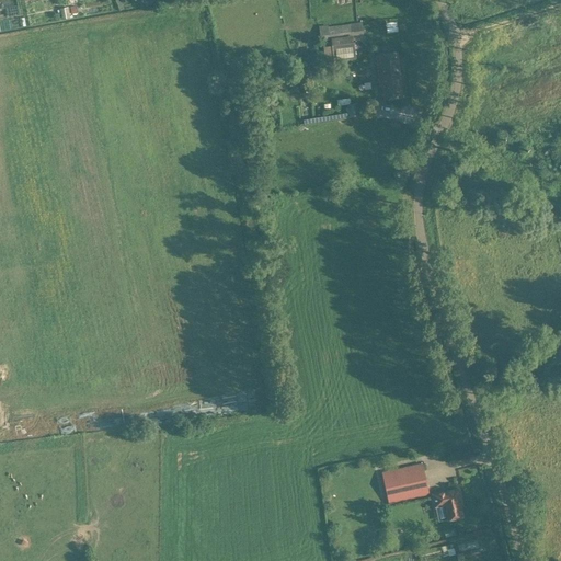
[(350,24),(328,26),(329,38),(351,35),(363,34),(362,23),(350,24)]
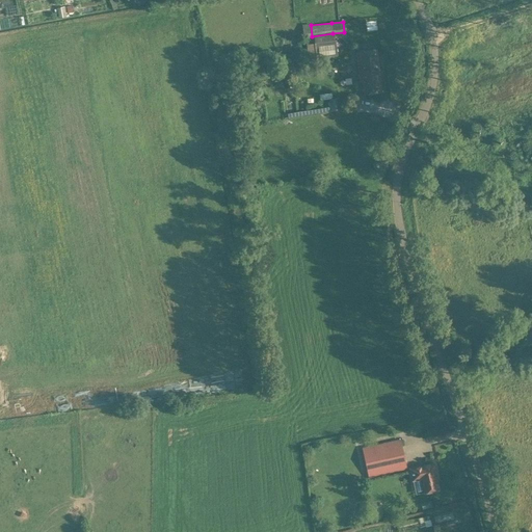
[(336,41),(314,43),(314,45),(315,45),(316,58),(316,60),(338,57),(336,43),(336,41)]
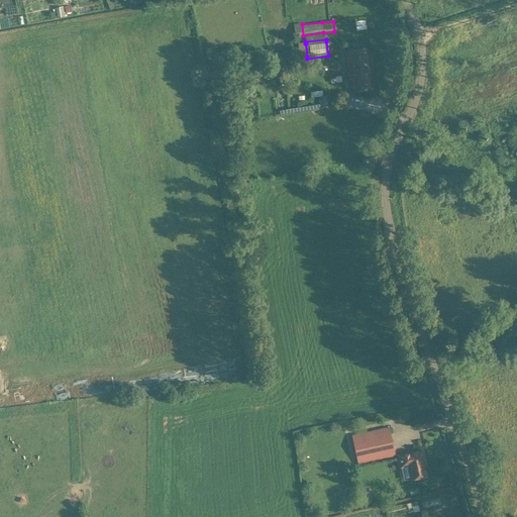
[(352,81),(354,92),(371,90),(366,47),(346,49),(349,81),(352,81)]
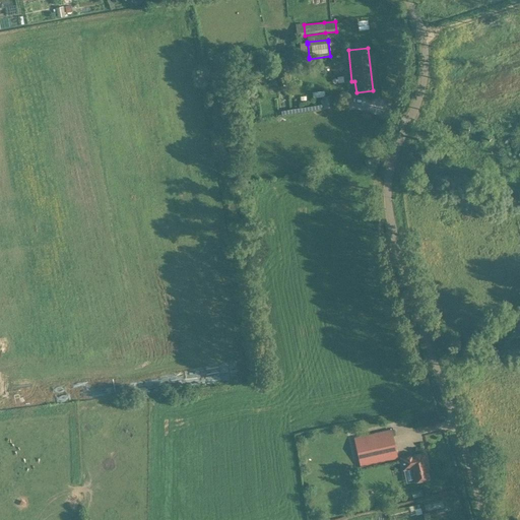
[(331,94),(321,96),(323,109),(333,107),(331,94)]
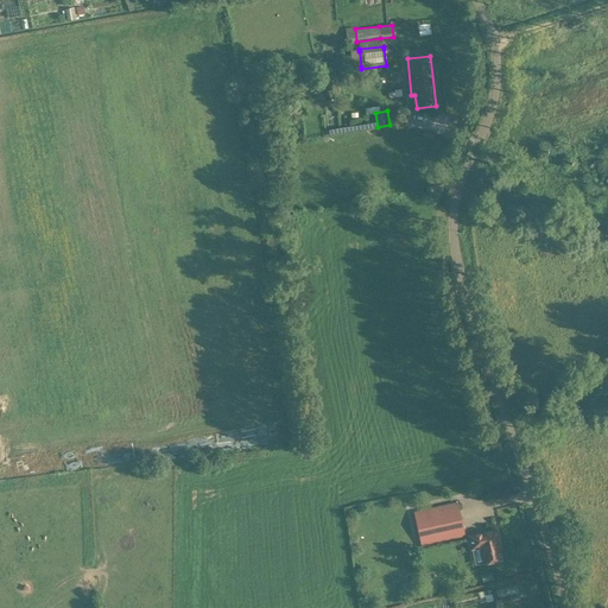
[(415,512),(422,545),(464,534),(457,502),(415,512)]
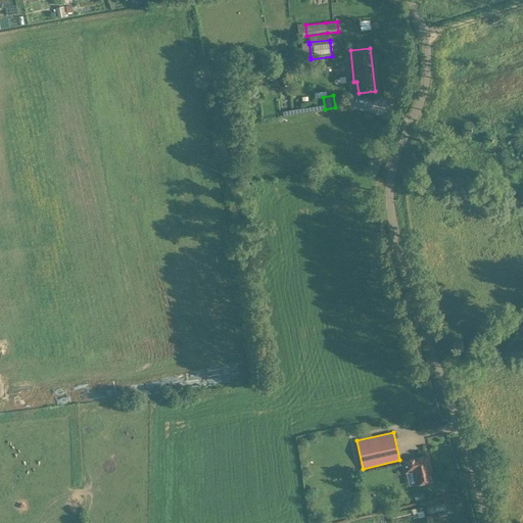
[(428,456),(418,458),(403,461),(406,472),(415,470),(418,484),(422,483),(422,484),(431,483),(430,481),(431,481),(429,471),(427,464),(429,464),(428,456)]
